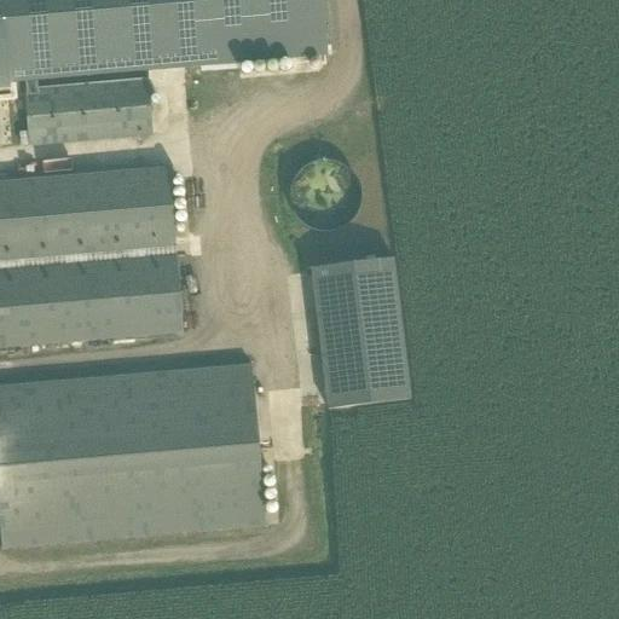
[(25,92),(38,91),(36,82),(327,56),(320,0),(0,0),(0,102),(16,100),(15,85),(25,84),(25,92)]
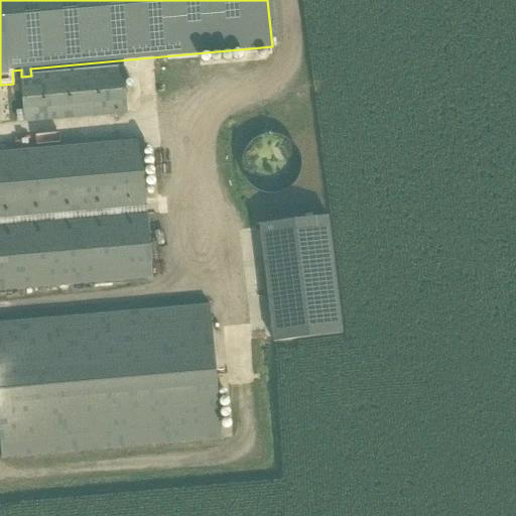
[(20,86),(23,123),(127,115),(123,69),(31,76),(21,77),(19,77),(20,86)]
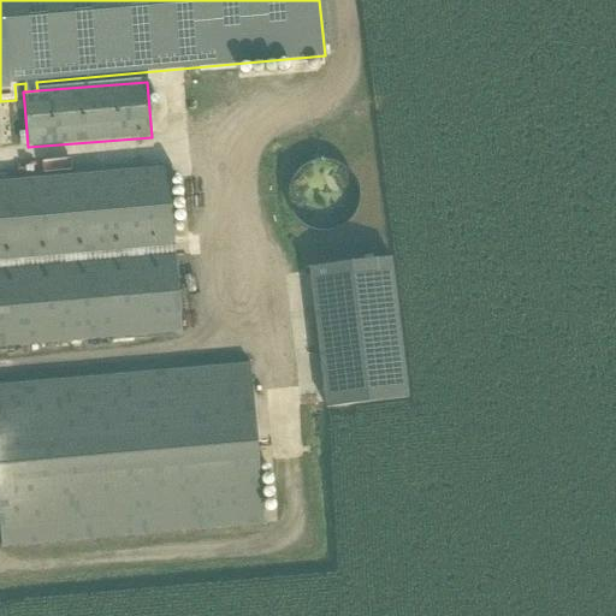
[(355,218),(344,161),(297,171),(308,227),(355,218)]
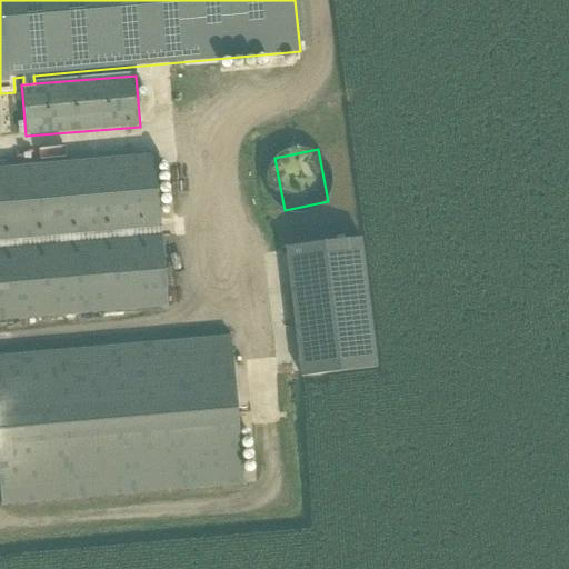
[(0,167),(0,320),(168,307),(156,155),(0,167)]
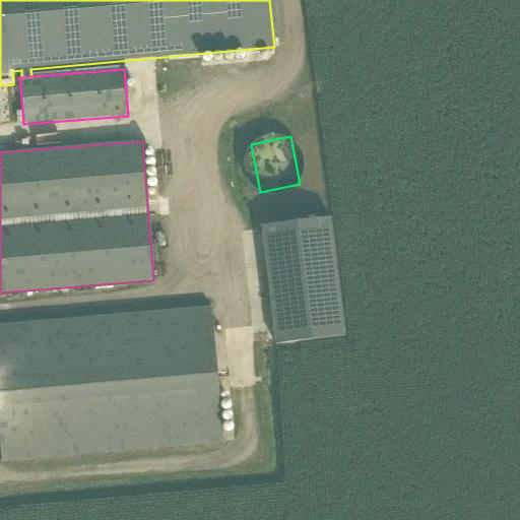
[(330,218),(260,226),(274,346),(344,338),(330,218)]
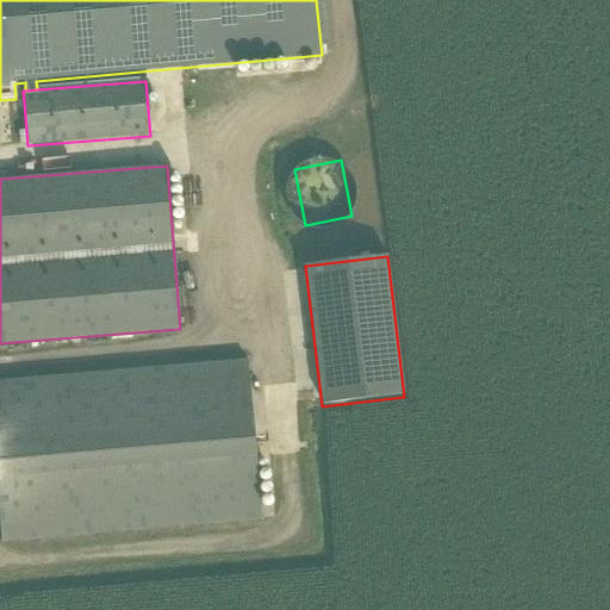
[(0,530),(1,541),(260,520),(247,362),(0,383),(0,530)]
